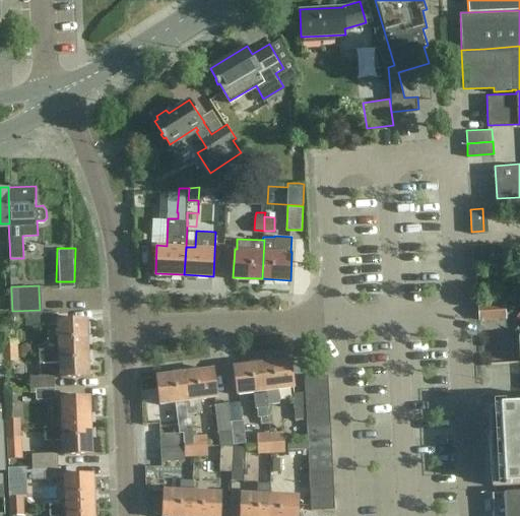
[(505,303),(477,305),(478,318),(506,317),(505,303)]
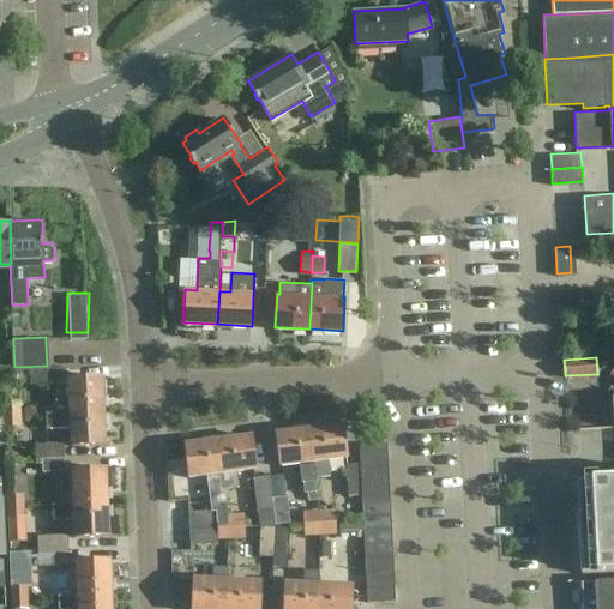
[(60,366),(30,367),(31,383),(60,381),(60,366)]
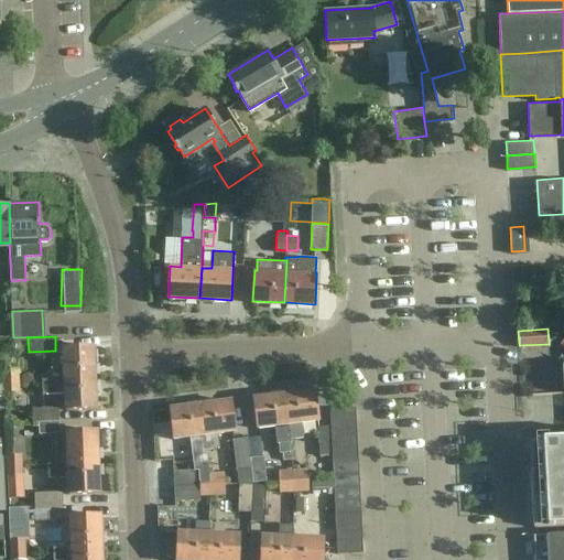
[(52,365),(52,377),(96,376),(96,361),(98,361),(97,347),(95,347),(95,344),(63,345),(64,364),(52,365)]
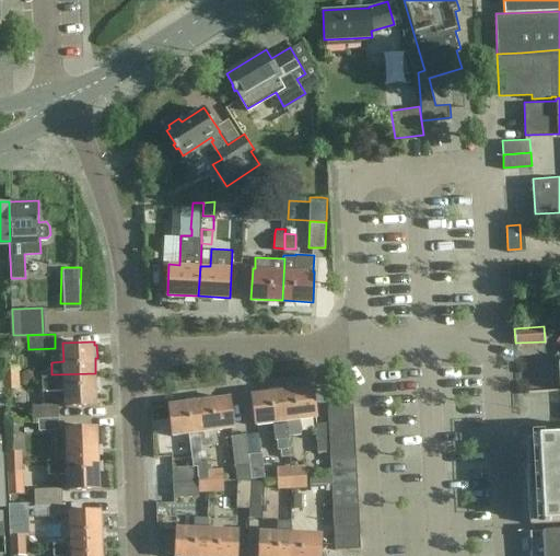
[(3,366),(3,377),(19,375),(19,365),(3,366)]
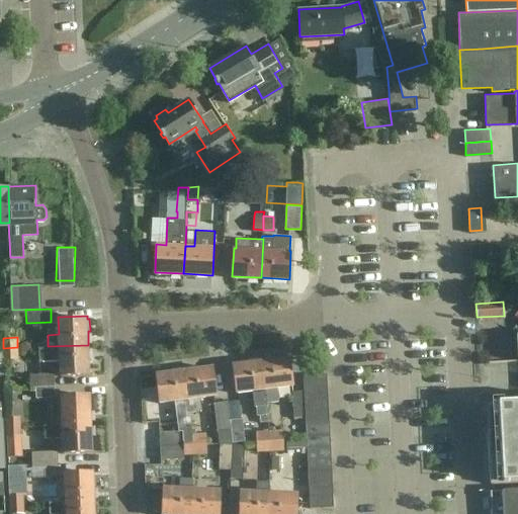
[(89,373),(88,345),(48,346),(38,346),(38,360),(60,359),(60,374),(89,373)]
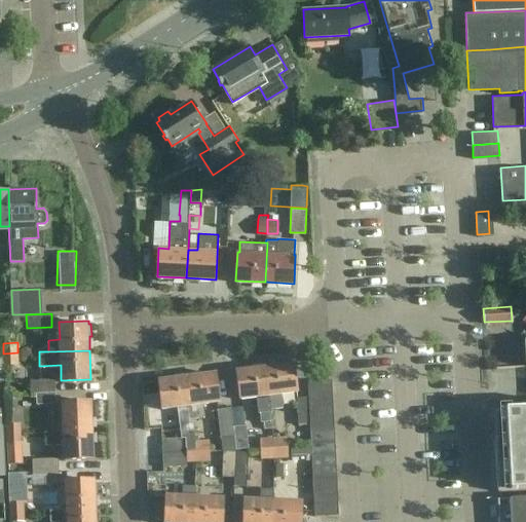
[(17,363),(17,352),(3,353),(4,363),(17,363)]
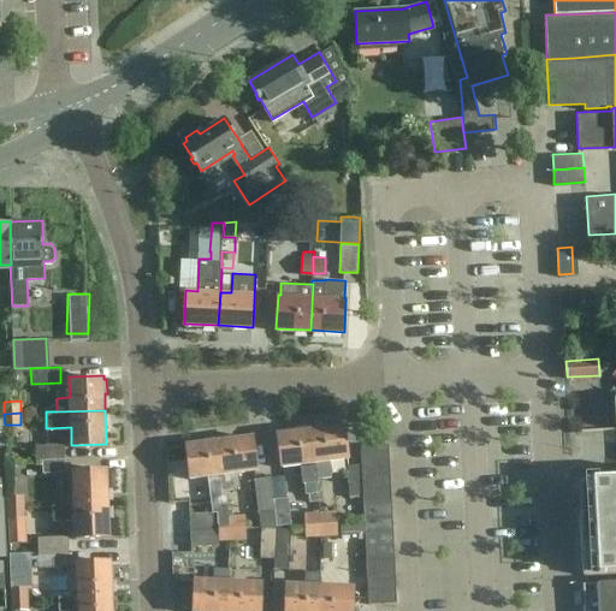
[(332,475),(330,460),(349,457),(345,423),(311,428),(318,478),(332,475)]
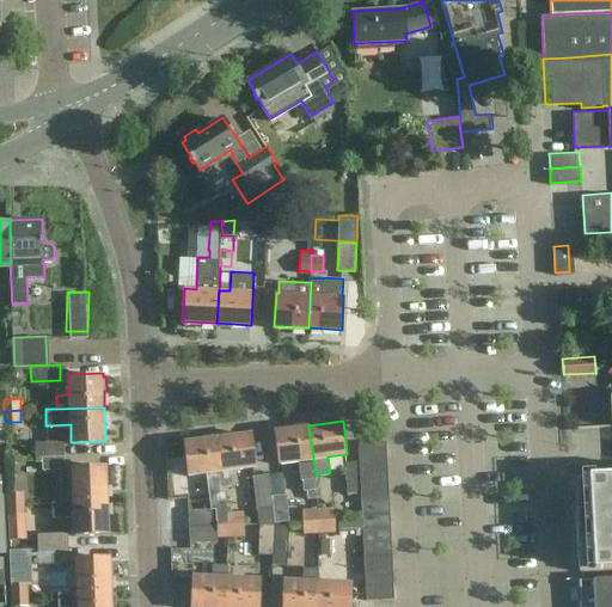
[(316,474),(308,425),(275,430),(280,463),(299,460),(301,478),(303,478),(304,489),(306,489),(307,496),(317,495),(314,474),(316,474)]
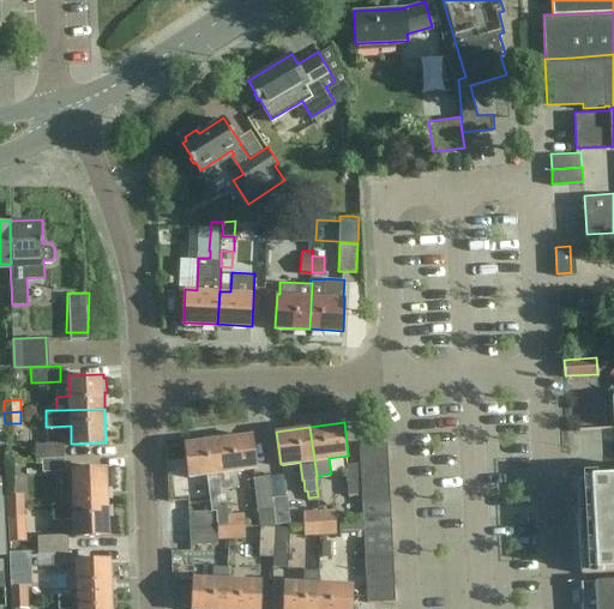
[(253,433),(218,438),(224,484),(226,484),(238,483),(236,470),(257,468),(253,433)]
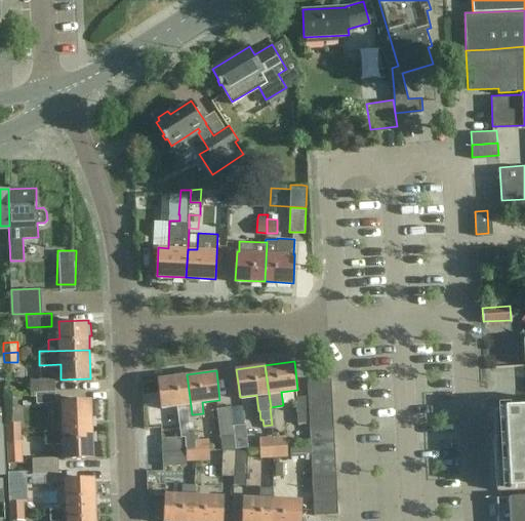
[(162,437),(162,450),(197,449),(197,439),(196,439),(194,421),(193,414),(192,414),(187,374),(158,378),(162,407),(177,405),(179,423),(180,436),(162,437)]
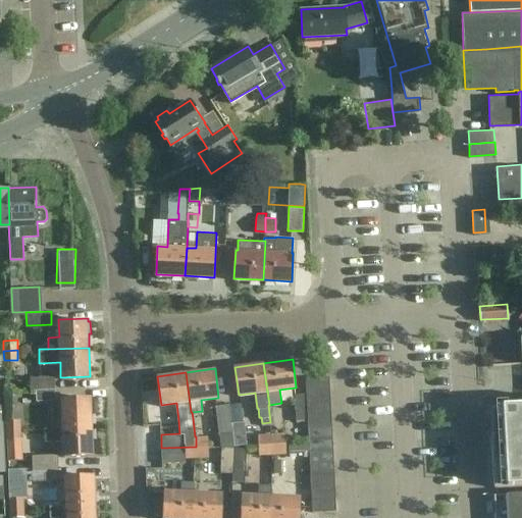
[(31,376),(32,389),(55,387),(54,375),(31,376)]
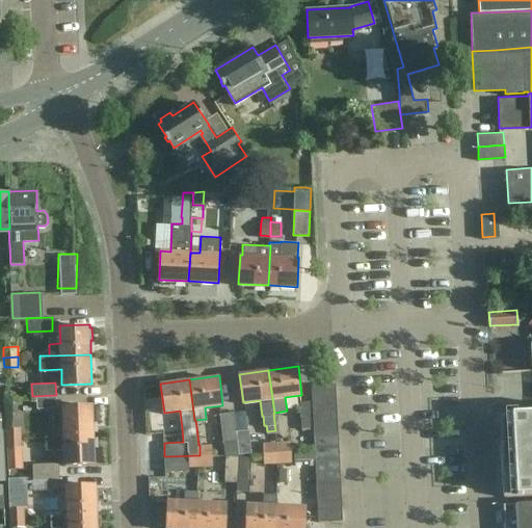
[(312,384),(313,397),(337,396),(337,383),(312,384)]
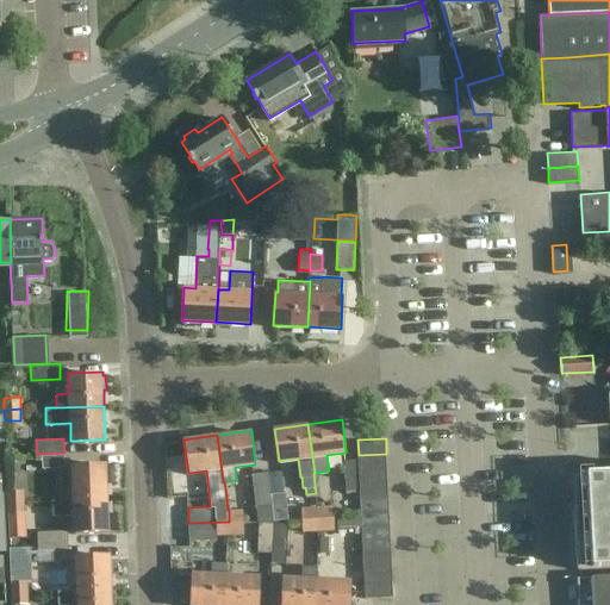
[(42,466),(64,465),(64,453),(42,454),(42,466)]
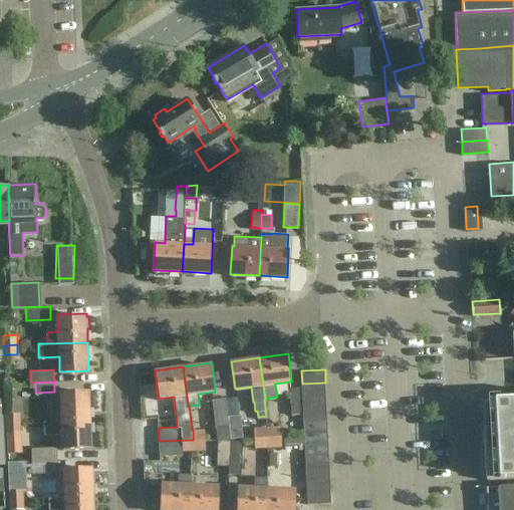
[(325,383),(302,384),(302,396),(326,395),(325,383)]
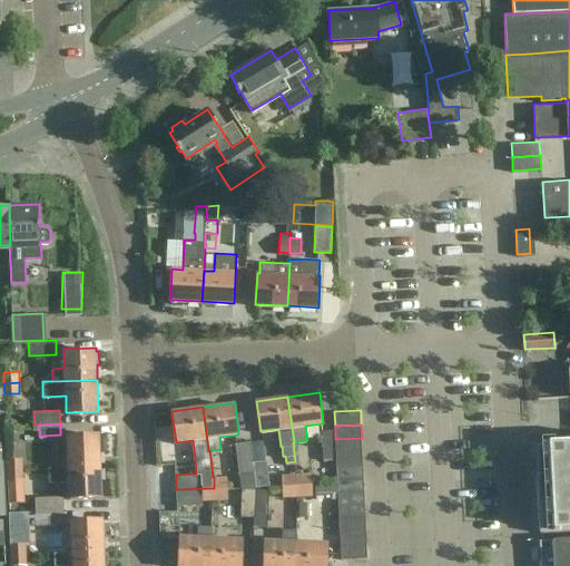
[(333,428),(321,429),(322,457),(334,456),(333,428)]
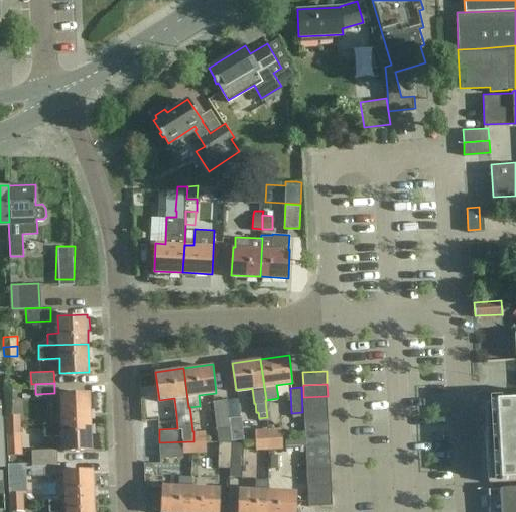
[(61,421),(91,420),(90,392),(80,392),(60,393),(61,421)]
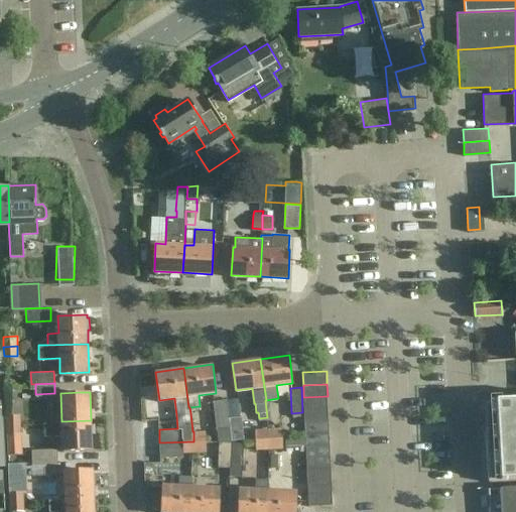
[(303,397),(304,409),(328,408),(328,396),(303,397)]
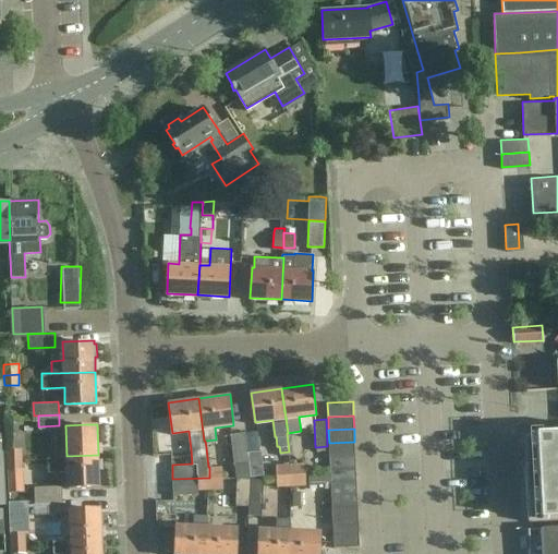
[(234,462),(249,460),(247,452),(244,430),(230,432),(234,462)]
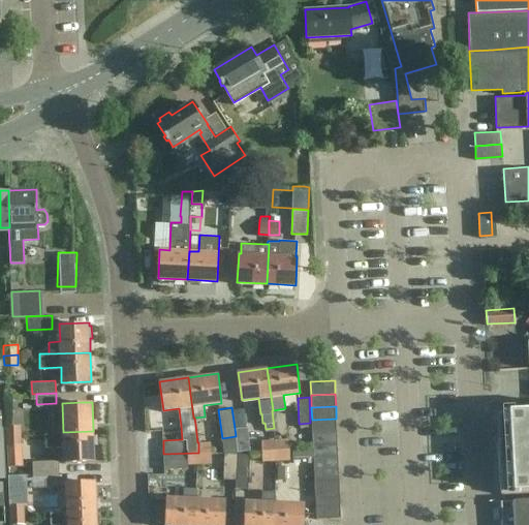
[(528,409),(497,412),(497,435),(493,436),(494,438),(497,436),(498,461),(528,459),(528,409)]
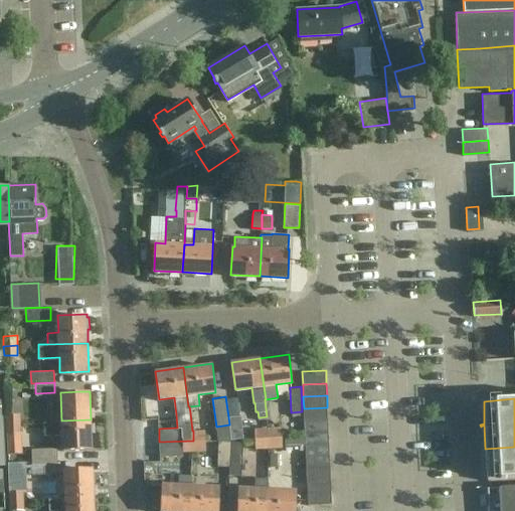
[(327,407),(304,408),(304,420),(328,418),(327,407)]
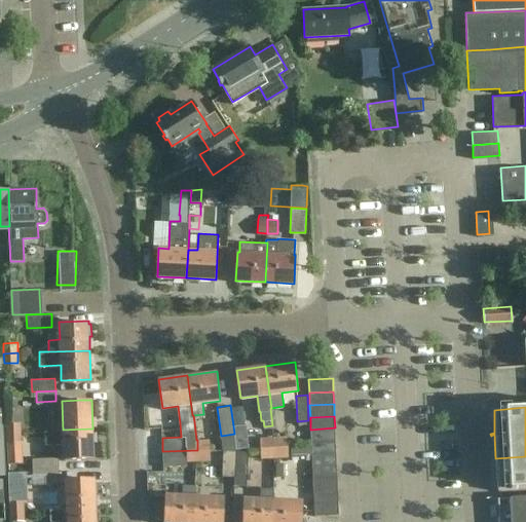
[(6,422),(7,432),(21,432),(20,421),(6,422)]
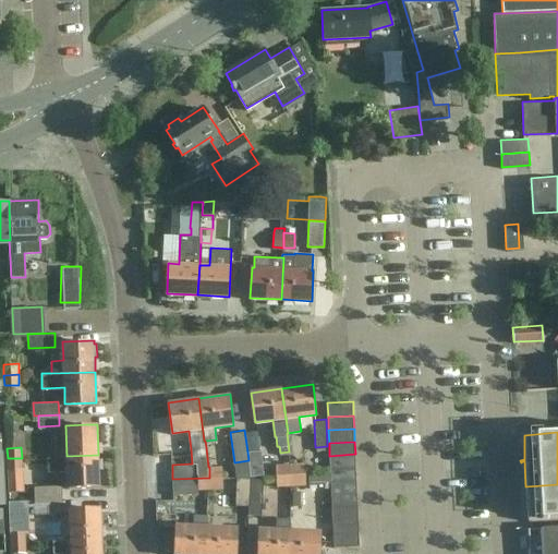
[(247,452),(249,460),(251,474),(264,472),(261,449),(247,452)]
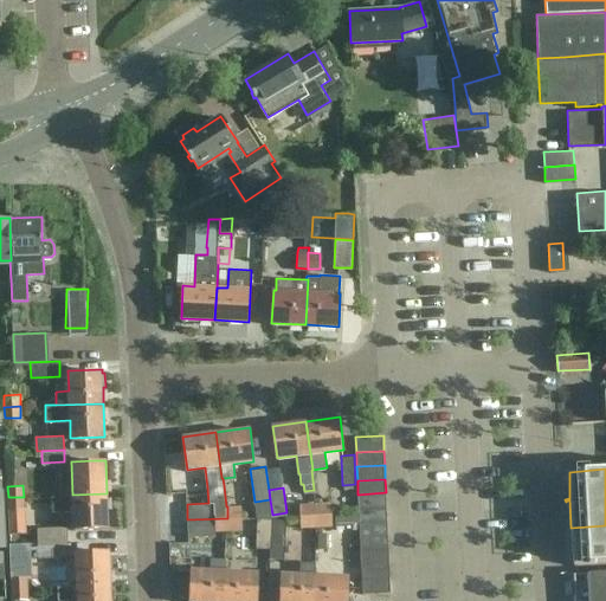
[(358,495),(359,509),(386,506),(386,492),(358,495)]
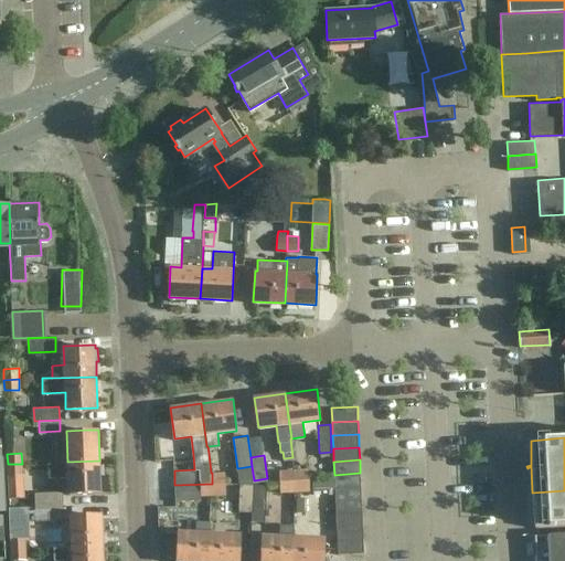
[(99,461),(67,462),(48,463),(48,476),(68,476),(68,493),(100,491),(99,461)]
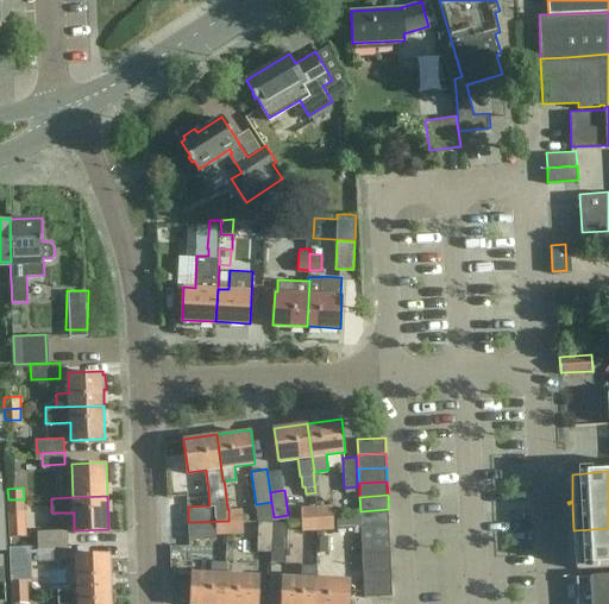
[(24,510),(24,499),(8,499),(8,511),(24,510)]
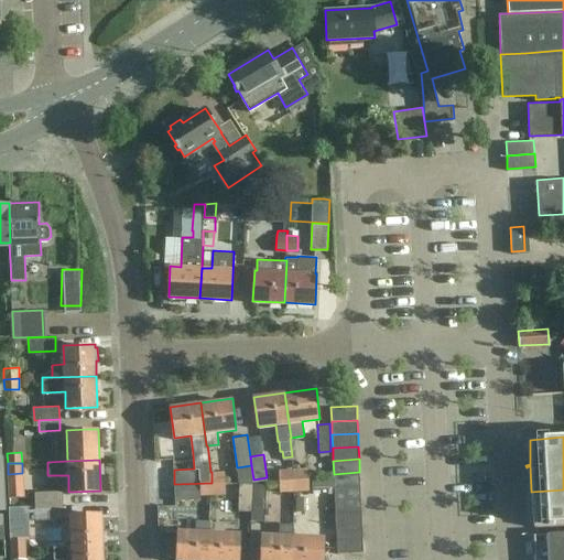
[(293,469),(294,478),(308,478),(308,467),(293,469)]
